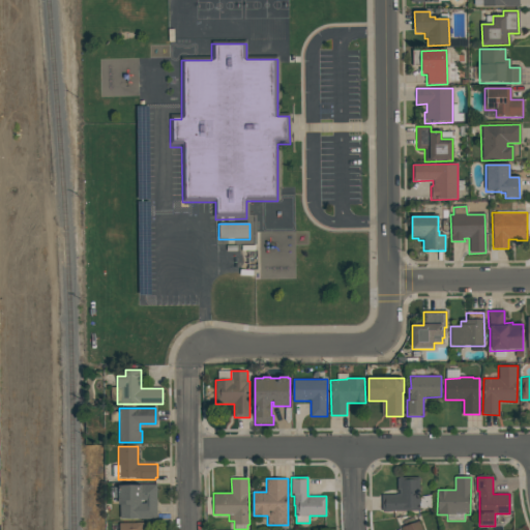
[(398,478),(419,478),(419,510),(382,510),(382,495),(398,494),(398,478)]
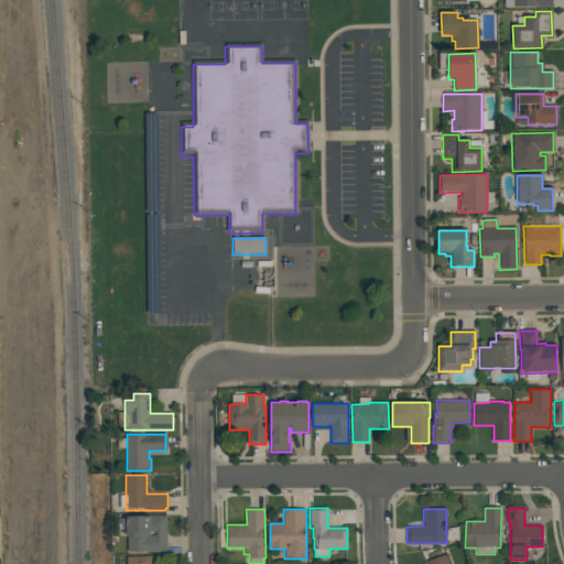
[(126,517),(166,516),(167,552),(128,552),(128,537),(127,537),(126,517)]
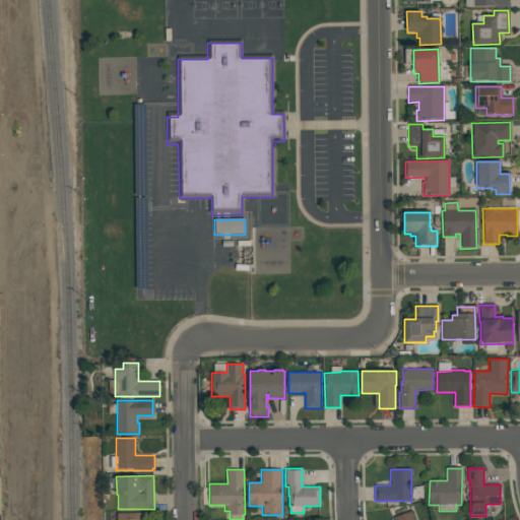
[(393,519),(393,518),(411,511),(414,519),(393,519)]
